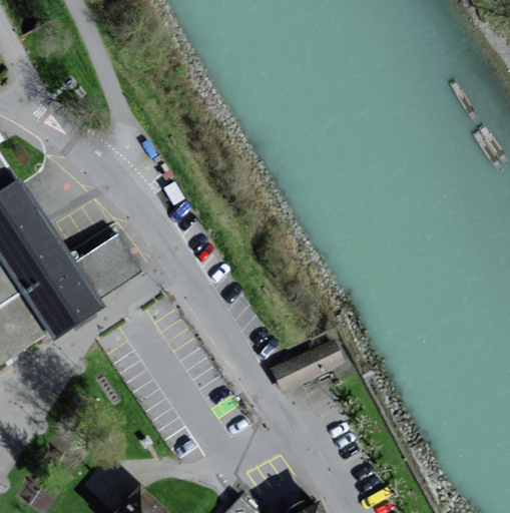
[(0,308),(19,296),(0,266),(0,189),(16,179),(0,154),(0,308)]
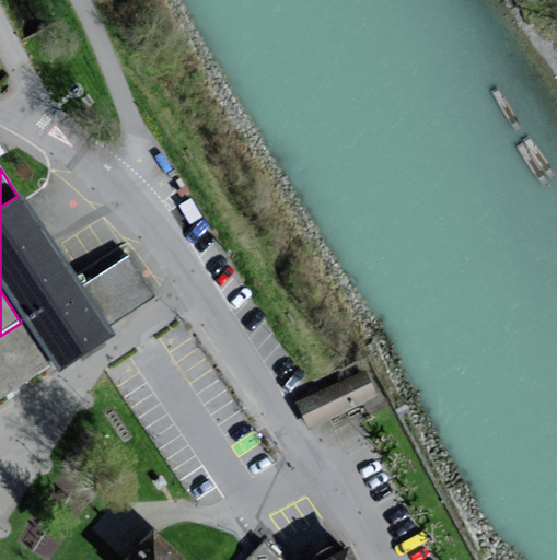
[(122,253),(76,283),(18,196),(0,207),(0,290),(21,323),(0,336),(0,397),(50,365),(56,374),(109,339),(105,331),(152,300),(122,253)]
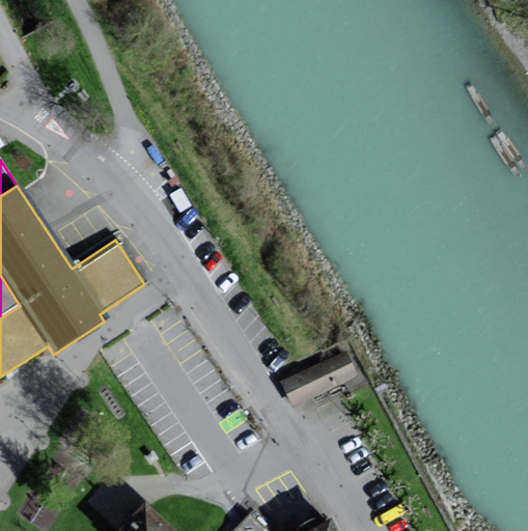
[(342,355),(277,383),(287,406),(352,378),(342,355)]
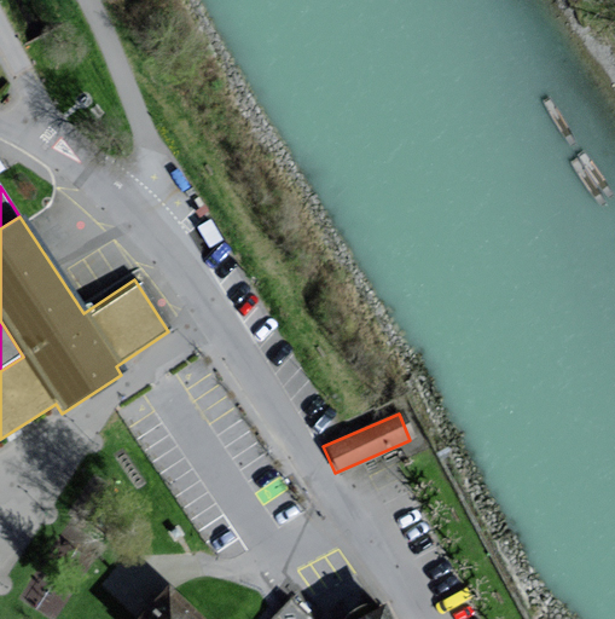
[(201,618),(167,586),(137,618),(201,618)]
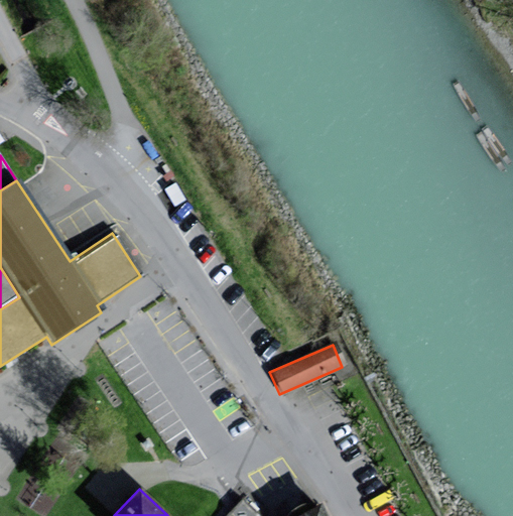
[(325,515),(321,506),(298,515),(325,515)]
